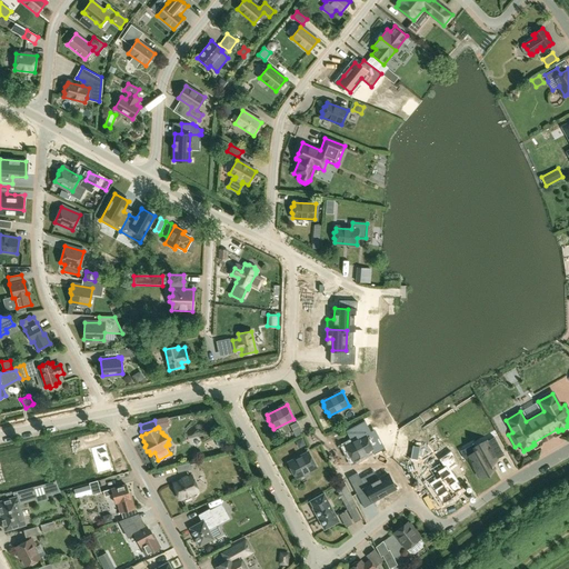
[(223,432),(215,437),(219,447),(228,443),(223,432)]
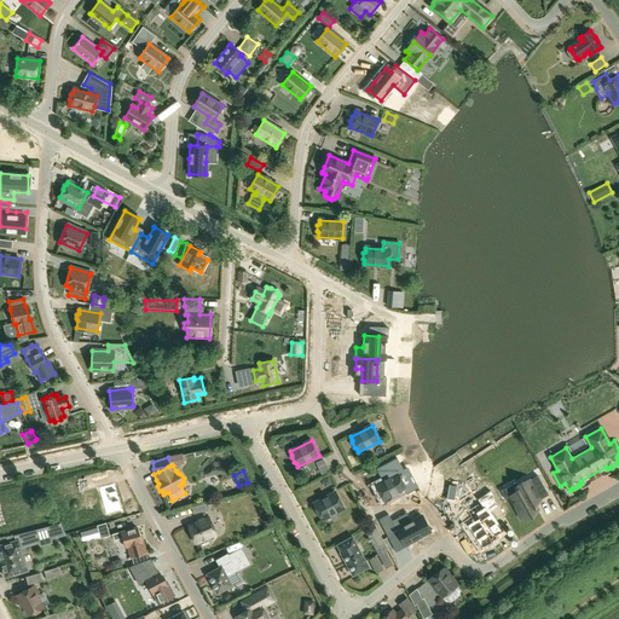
[(397,474),(376,485),(377,489),(377,491),(380,496),(382,497),(383,501),(405,489),(397,474)]
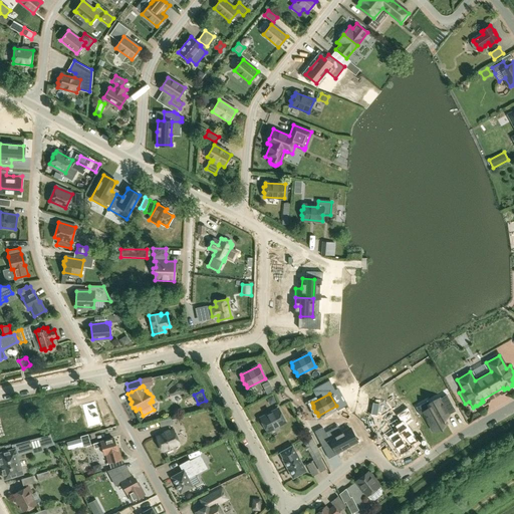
[(81,395),(64,400),(67,409),(81,405),(87,428),(101,424),(94,401),(84,404),(81,395)]
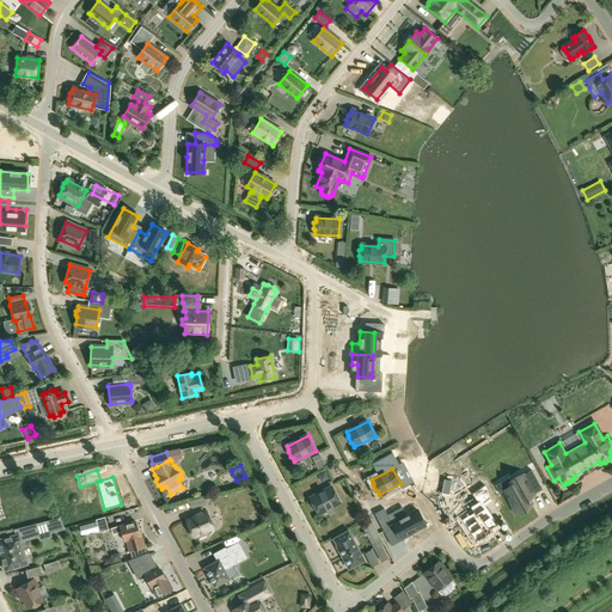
[(506,489),(497,495),(499,496),(509,515),(525,507),(521,500),(536,493),(525,473),(505,484),(503,485),(506,489)]
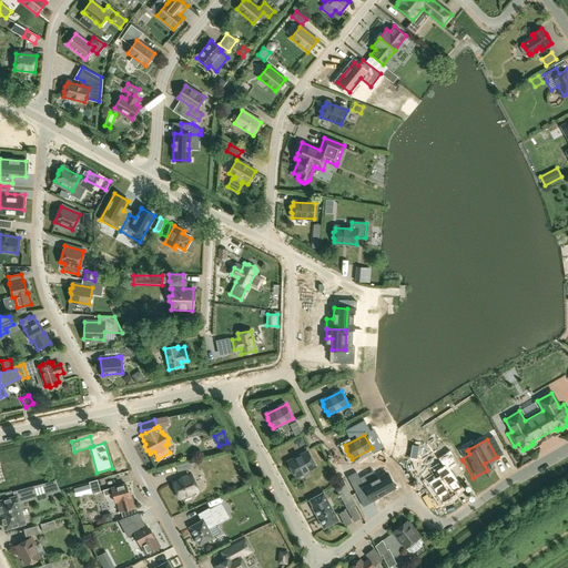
[(440,476),(430,483),(444,504),(458,494),(457,493),(463,488),(458,483),(459,482),(452,470),(460,464),(453,450),(439,459),(442,463),(445,466),(437,472),(440,476)]
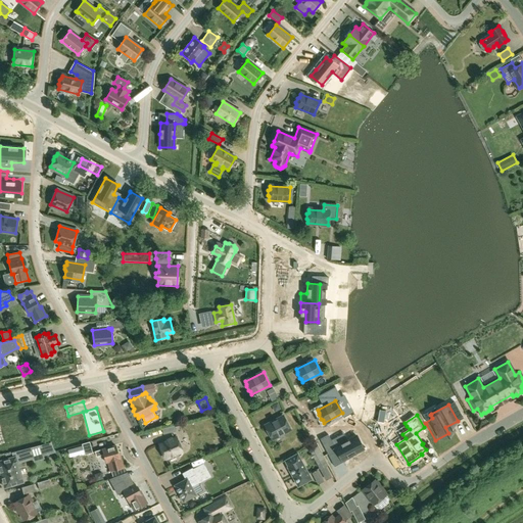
[(283,417),(266,426),(267,429),(266,431),(268,435),(271,435),(272,438),(290,429),(283,417)]
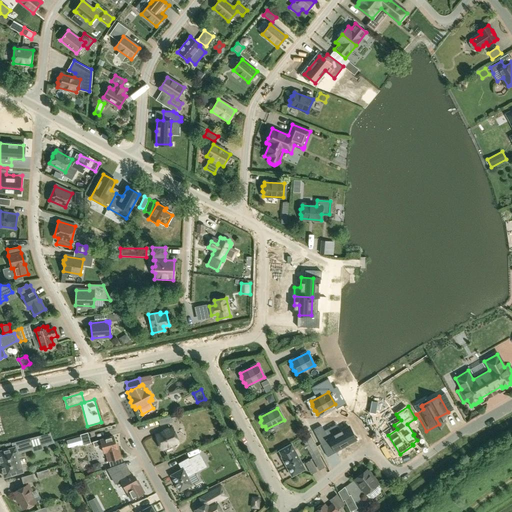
[(170,415),(158,419),(160,425),(172,422),(170,415)]
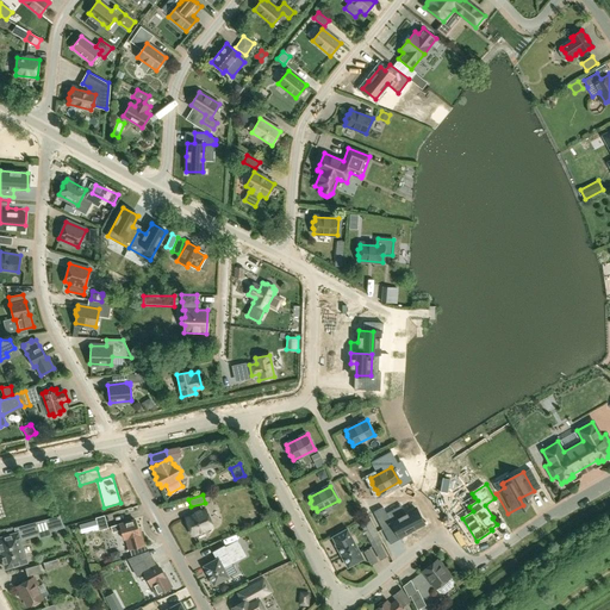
[(383,506),(372,512),(383,531),(392,526),(398,536),(424,523),(416,509),(406,514),(391,522),(386,514),(383,506)]
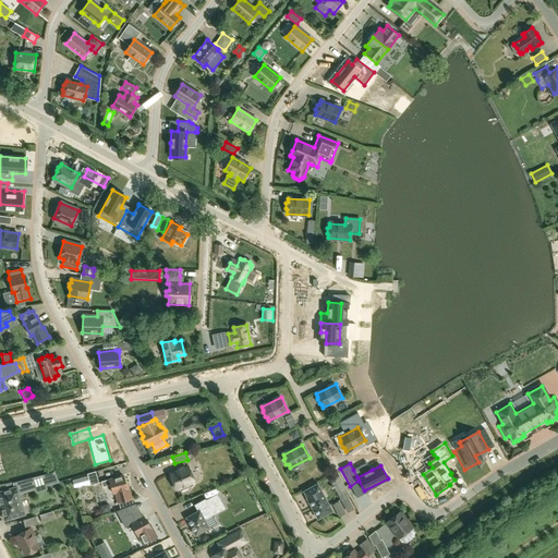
[(189,466),(170,474),(176,489),(194,482),(189,466)]
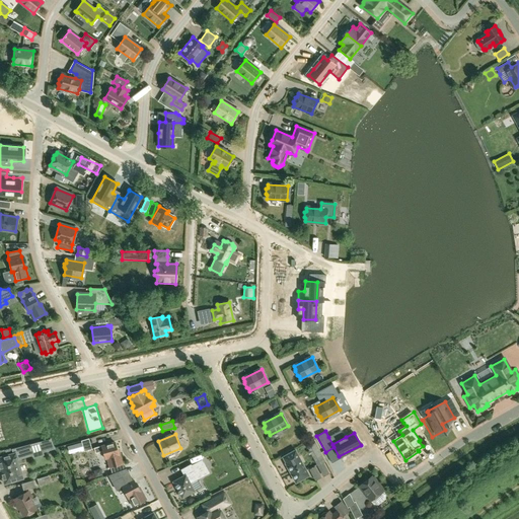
[(13,454),(0,457),(0,471),(1,471),(19,465),(17,460),(17,458),(43,450),(54,447),(51,439),(13,449),(14,453),(13,454)]
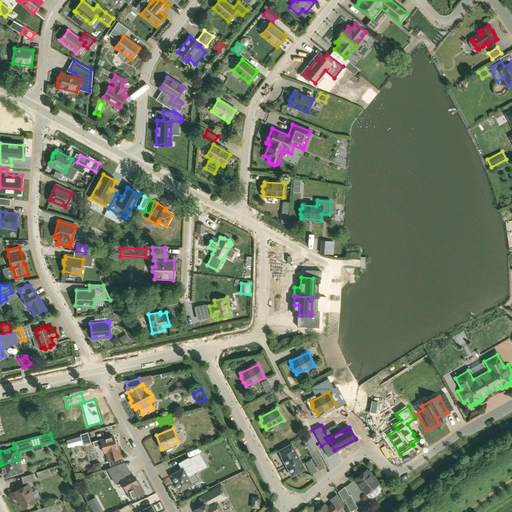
[(80,436),(66,440),(68,447),(82,443),(80,436)]
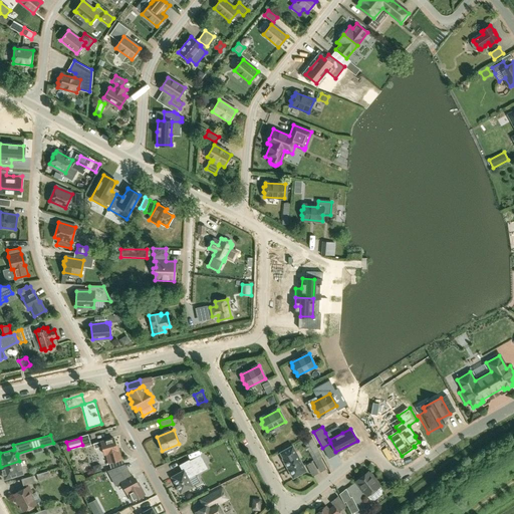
[(105,454),(107,463),(121,460),(118,450),(117,450),(113,438),(93,444),(94,449),(101,447),(104,454),(105,454)]
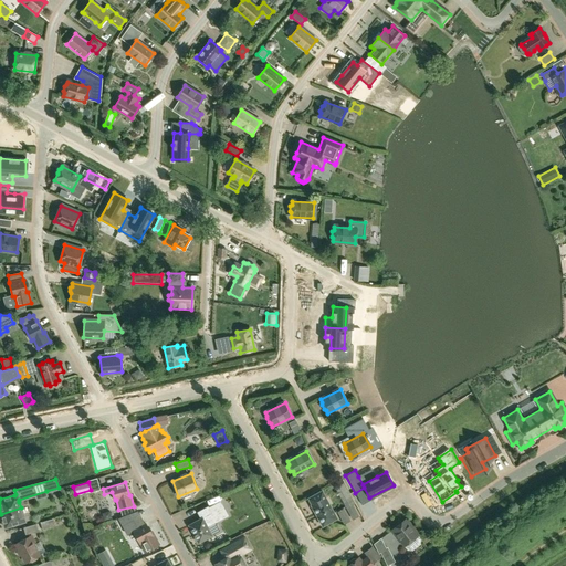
[(323,526),(337,519),(322,491),(308,499),(312,505),(311,505),(323,526)]
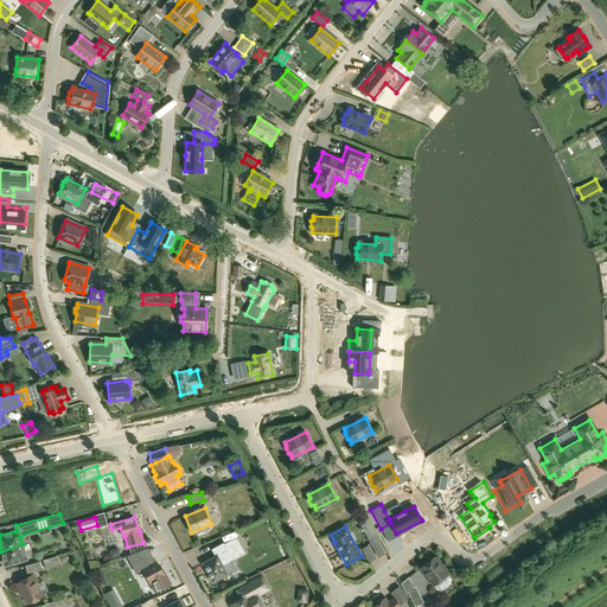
[(375,531),(366,536),(371,545),(378,542),(381,541),(375,531)]
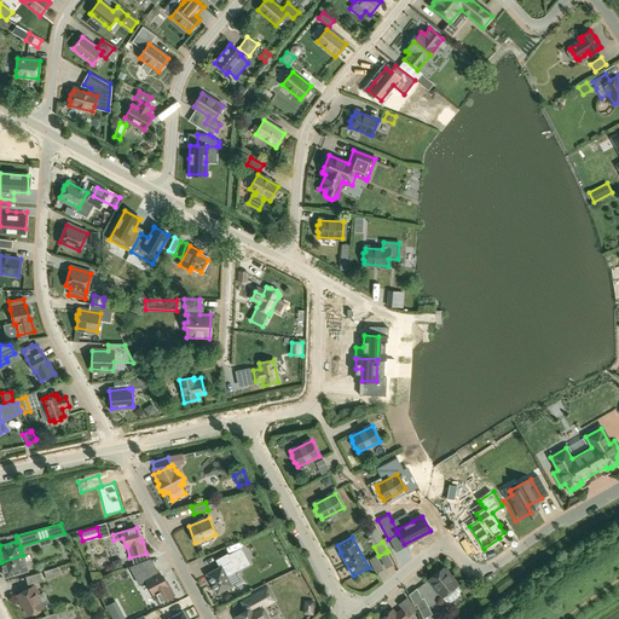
[(249,562),(241,548),(229,555),(227,554),(215,560),(220,567),(207,574),(217,594),(231,585),(226,576),(249,562)]
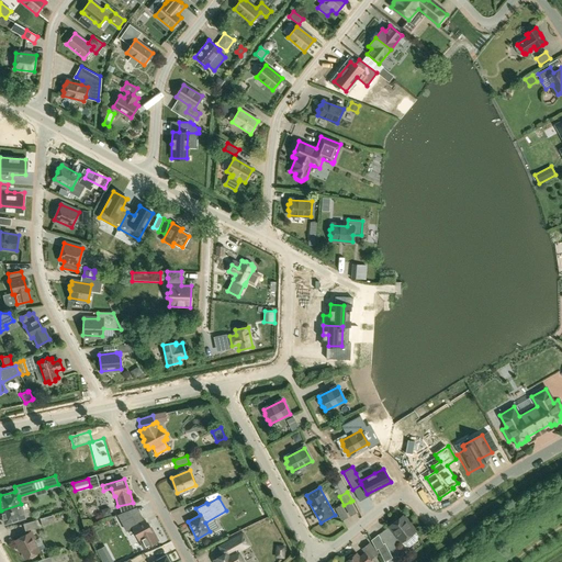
[(1,510),(0,510),(0,514),(2,514),(4,524),(25,518),(22,509),(21,504),(1,510)]
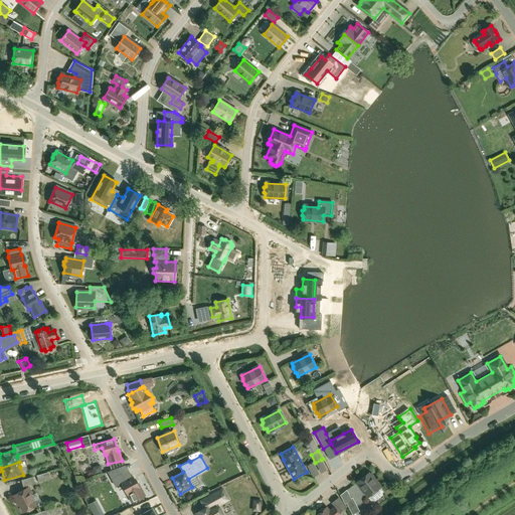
[(121,471),(116,474),(121,483),(127,494),(128,494),(132,502),(136,501),(145,496),(140,487),(139,487),(133,477),(128,479),(126,480),(121,471)]
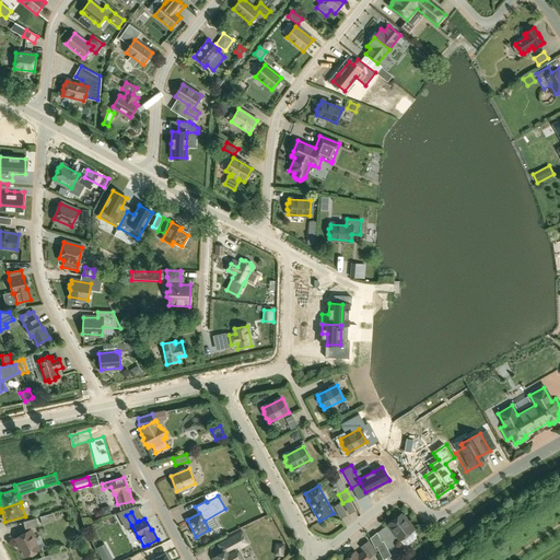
[(39,517),(42,524),(55,521),(53,513),(39,517)]
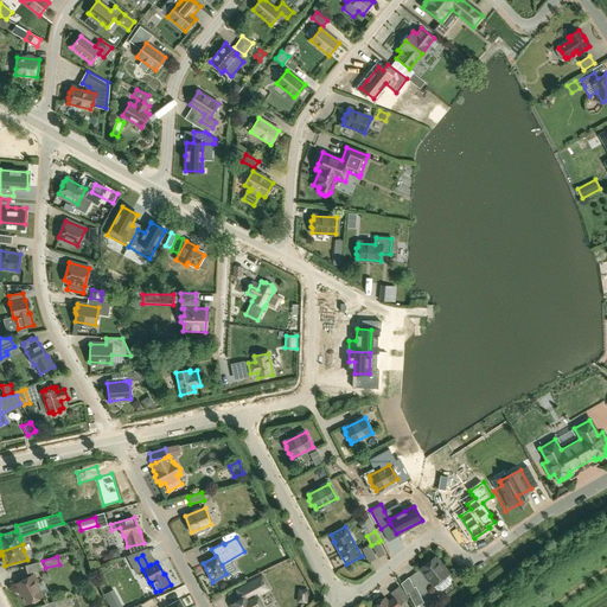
[(441,567),(434,557),(421,568),(434,585),(438,589),(441,590),(451,583),(451,579),(447,574),(446,573),(447,570),(443,566),(441,567)]
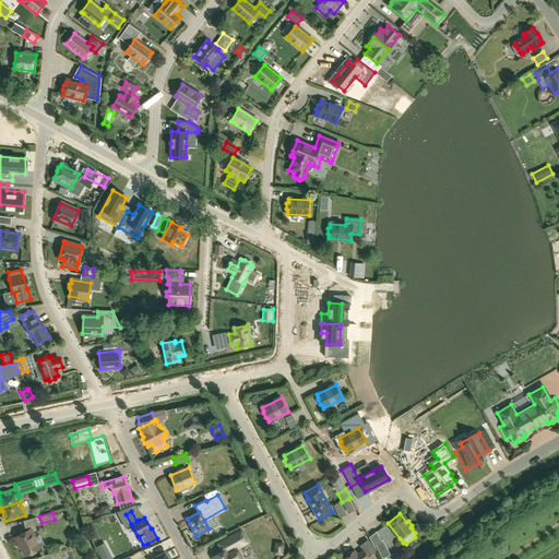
[(213,516),(206,520),(211,528),(217,525),(213,516)]
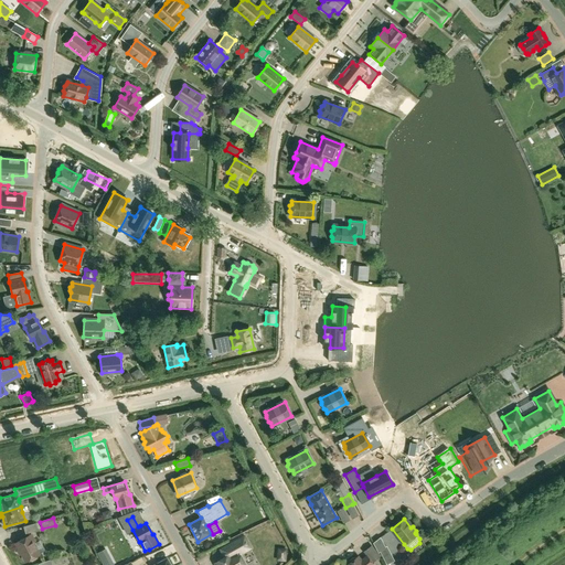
[(36,523),(23,526),(25,534),(38,530),(36,523)]
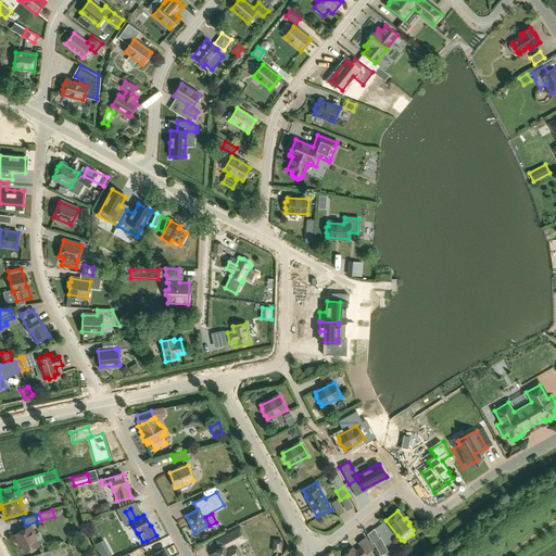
[(30,527),(15,534),(25,553),(28,551),(30,552),(35,550),(36,547),(38,545),(33,534),(34,533),(30,527)]
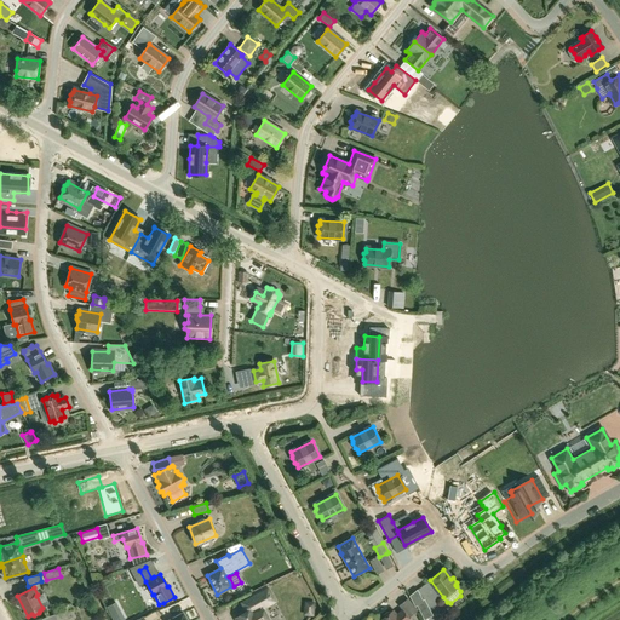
[(268,619),(262,608),(274,601),(268,589),(242,603),(247,612),(236,618),(236,619),(268,619)]
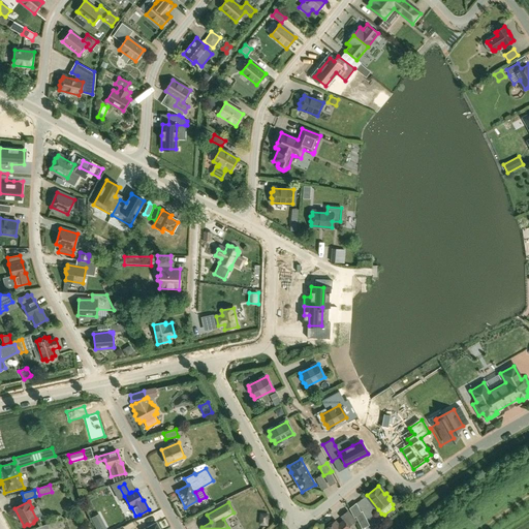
[(362,511),(361,511),(355,503),(349,508),(354,518),(355,517),(362,528),(369,525),(362,511)]
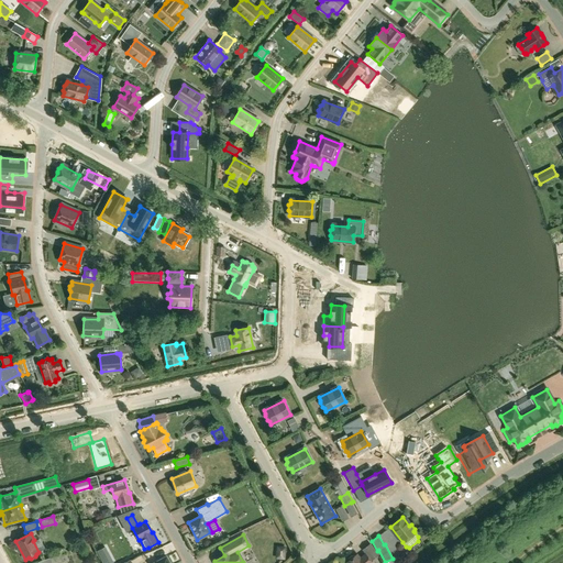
[(97,552),(102,562),(113,562),(111,559),(105,547),(97,552)]
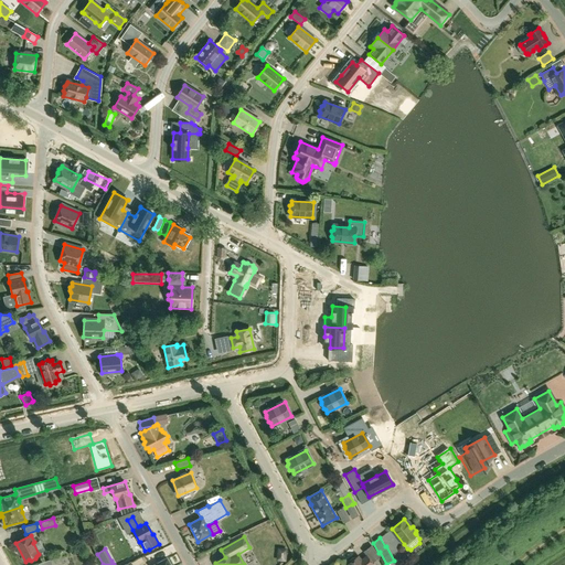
[(286,561),(286,548),(277,548),(277,560),(286,561)]
